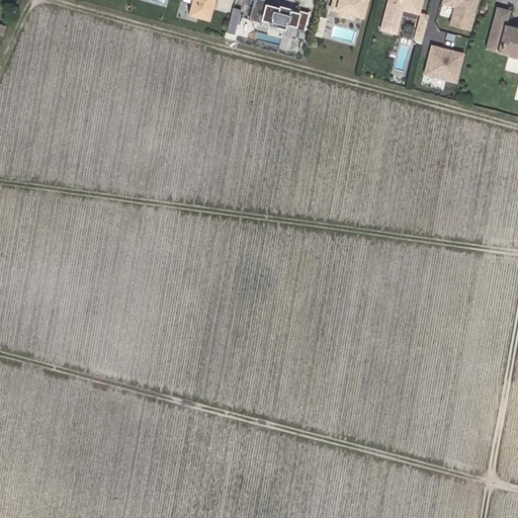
[(189,0),(186,13),(206,18),(210,0),(189,0)]
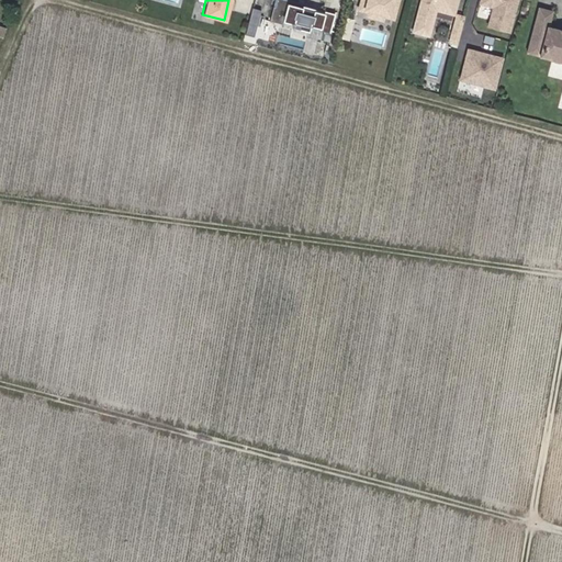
[(269,19),(281,22),(281,19),(293,22),(292,24),(308,29),(308,26),(328,32),(334,12),(323,10),(323,11),(301,6),(296,4),(298,1),(293,0),(274,0),(272,10),(271,10),(269,19)]
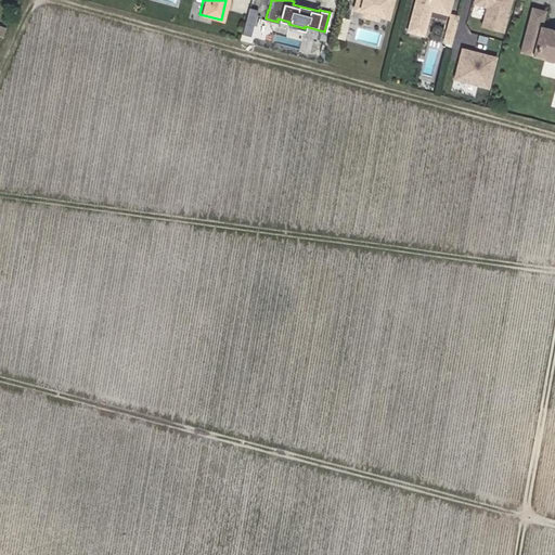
[(355,0),(353,5),(387,15),(390,0),(355,0)]
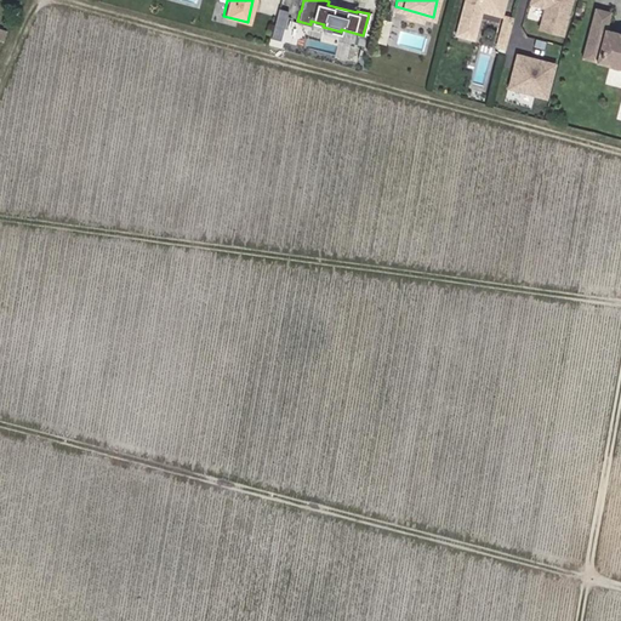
[(462,0),(454,34),(472,39),(479,10),(499,16),(502,0),(462,0)]
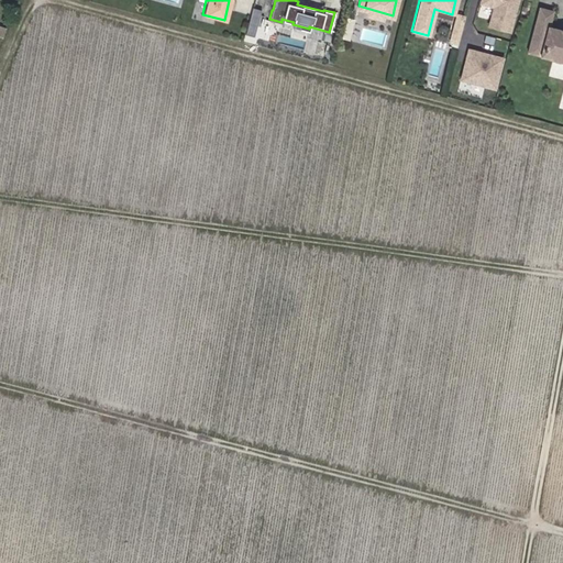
[(478,0),(478,2),(493,6),(487,25),(508,31),(516,0),(478,0)]
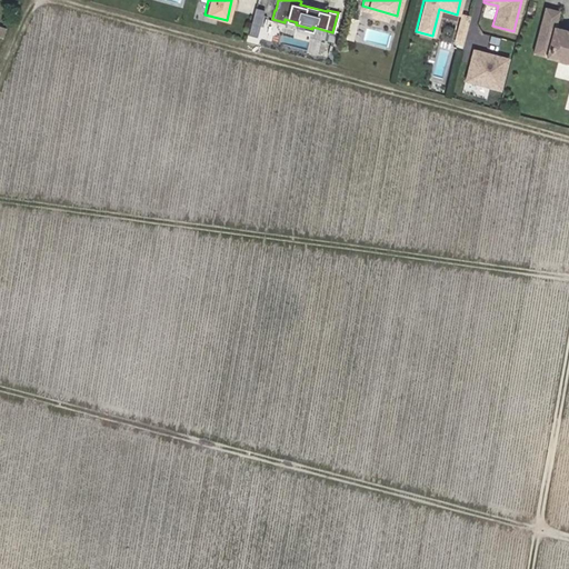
[(397,16),(362,6),(361,9),(371,11),(370,16),(386,20),(387,16),(397,18),(397,16)]
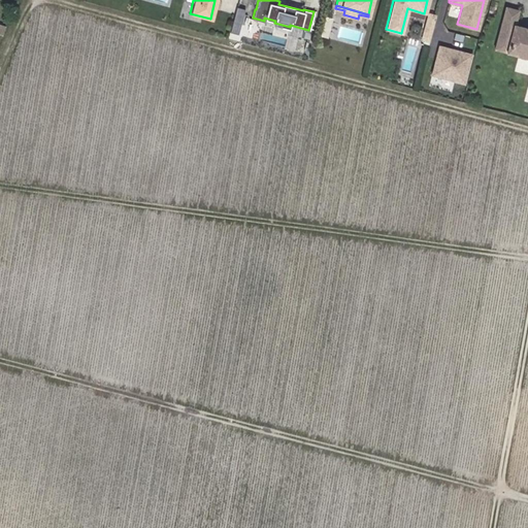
[(239,6),(232,31),(239,33),(246,8),(239,6)]
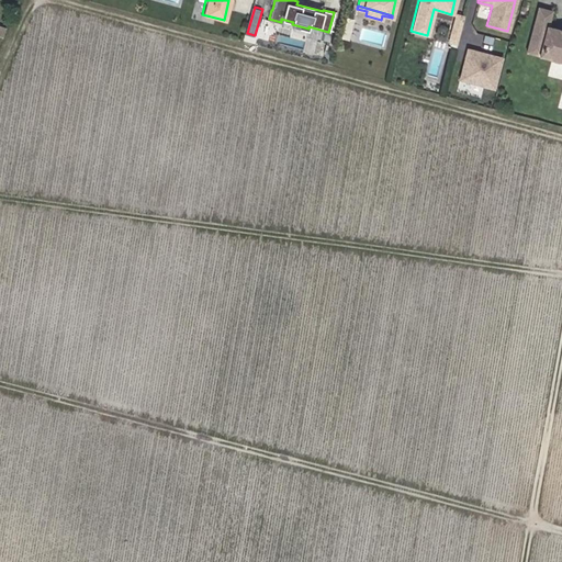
[(537,8),(526,52),(561,60),(561,30),(547,26),(550,11),(537,8)]
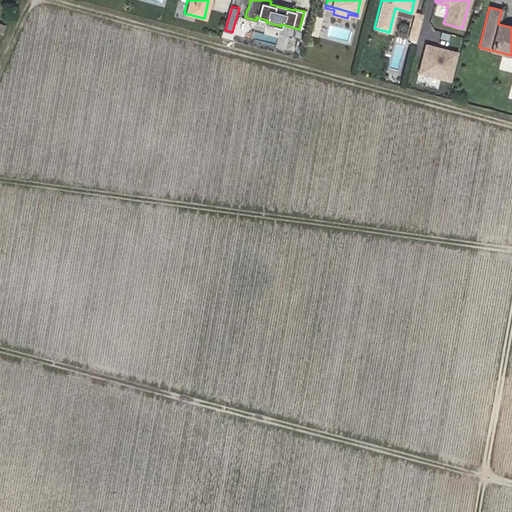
[(408,36),(415,38),(422,14),(414,12),(408,36)]
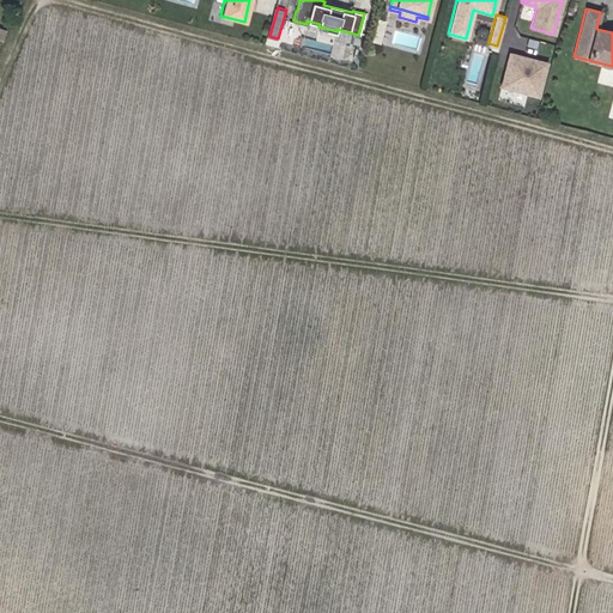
[(375,18),(370,40),(380,42),(386,20),(375,18)]
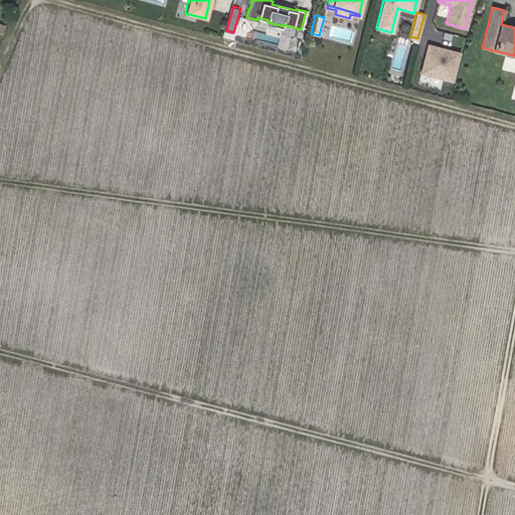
[(0,21),(0,31),(5,34),(8,25),(0,21)]
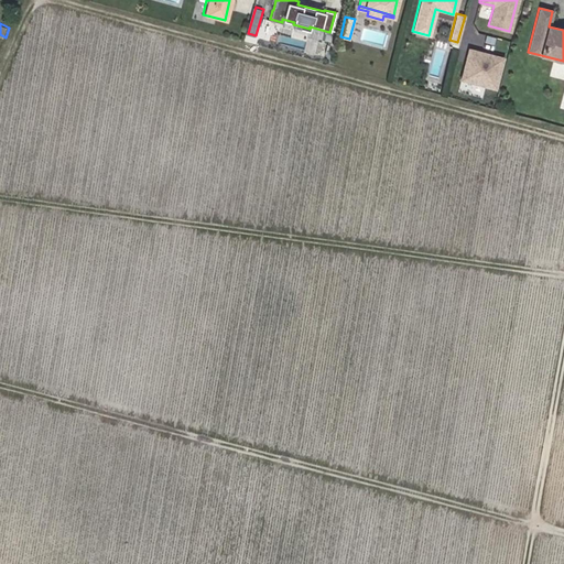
[(467,49),(459,79),(494,88),(501,57),(467,49)]
